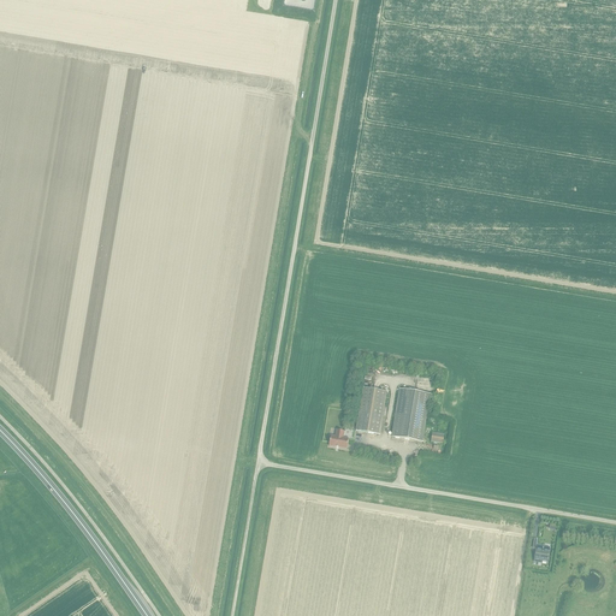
[(284,0),(284,4),(284,5),(285,6),(312,10),(313,10),(314,9),(314,0),(284,0)]
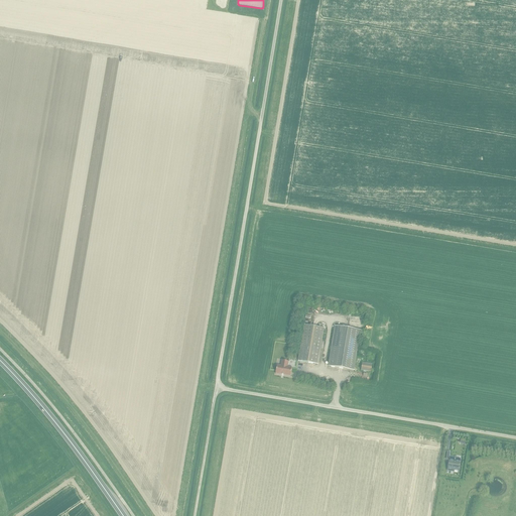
[(304,326),(298,361),(318,365),(324,329),(304,326)]
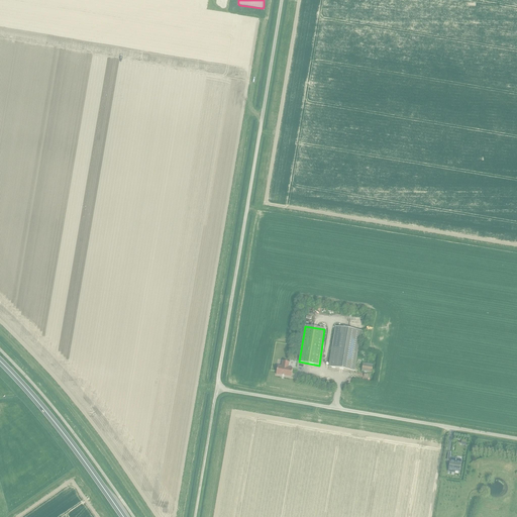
[(335,326),(328,367),(354,371),(355,371),(355,370),(354,370),(362,331),(335,326)]
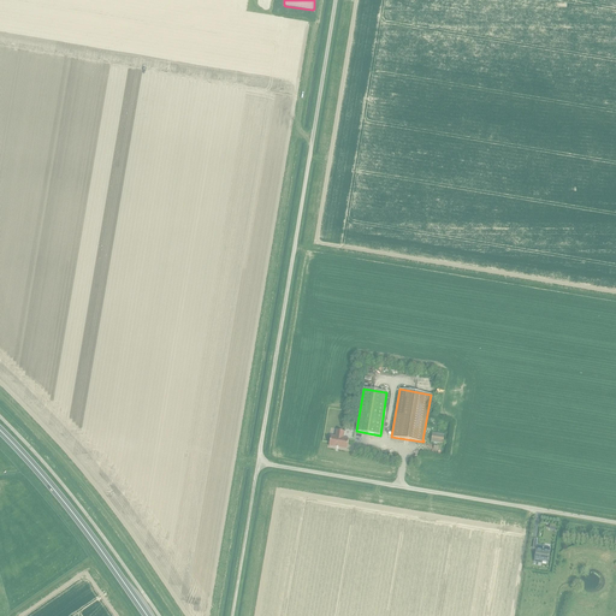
[(347,449),(349,439),(343,438),(344,432),(336,431),(336,437),(331,436),(329,446),(347,449)]
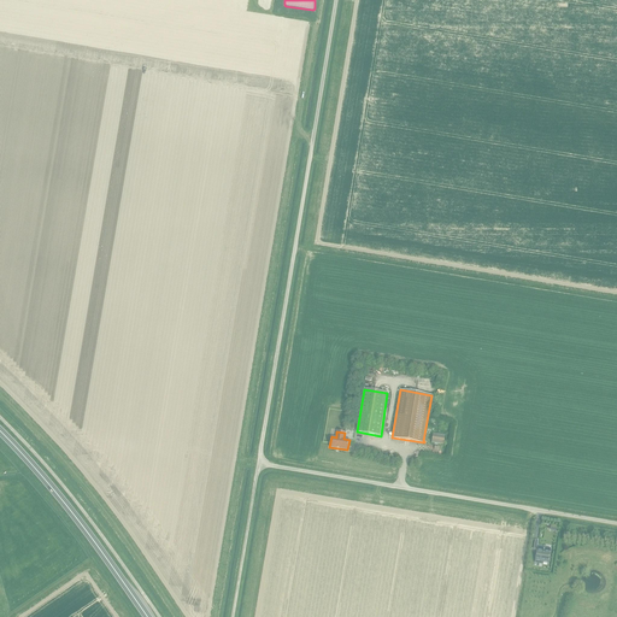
[(434,445),(438,445),(438,444),(444,445),(445,436),(433,434),(432,442),(434,444),(434,445)]
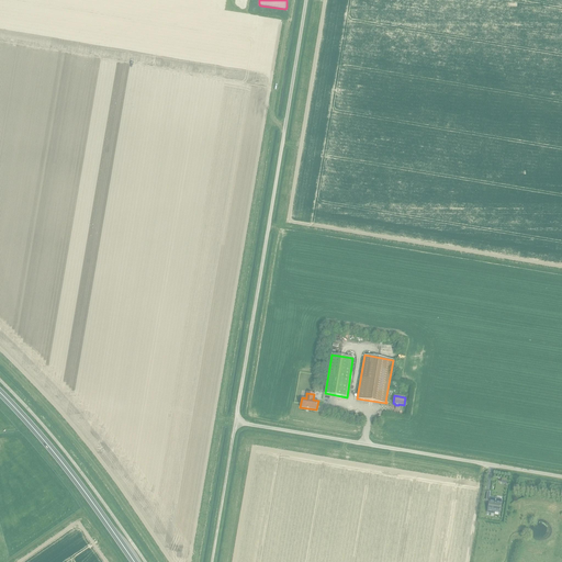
[(501,504),(489,502),(487,510),(494,512),(493,513),(498,514),(501,504)]
